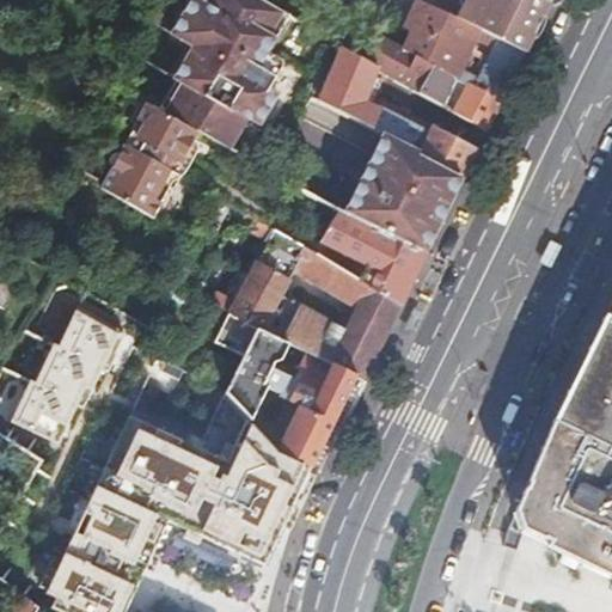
[(259,0),(172,0),(123,89),(155,109),(206,139),(216,146),(239,158),(270,176),(289,141),(314,96),(311,93),(332,42),(307,28),(259,0)]
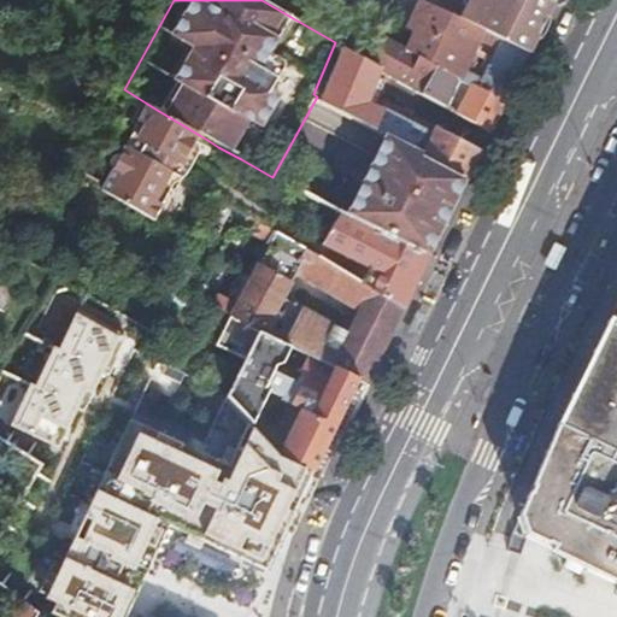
[(529,53),(462,19),(423,0),(419,0),(413,19),(415,25),(421,28),(409,51),(505,103),(529,53)]
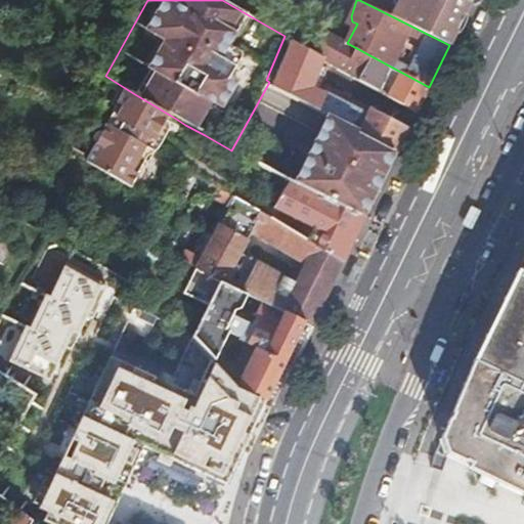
[(455,32),(471,1),(468,0),(399,0),(392,16),(449,45),(455,32)]
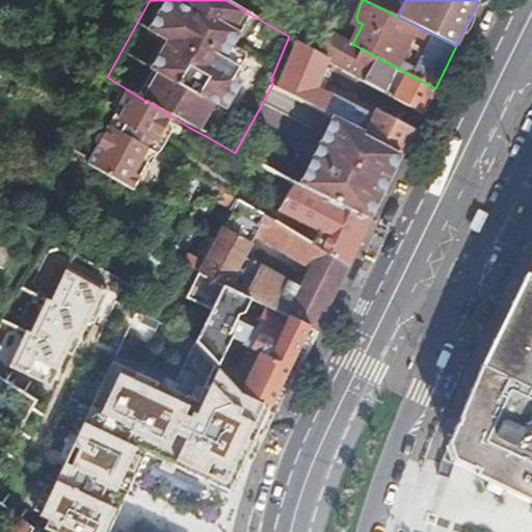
[(329,31),(318,53),(328,59),(328,61),(384,94),(422,114),(435,88),(352,44),(329,31)]
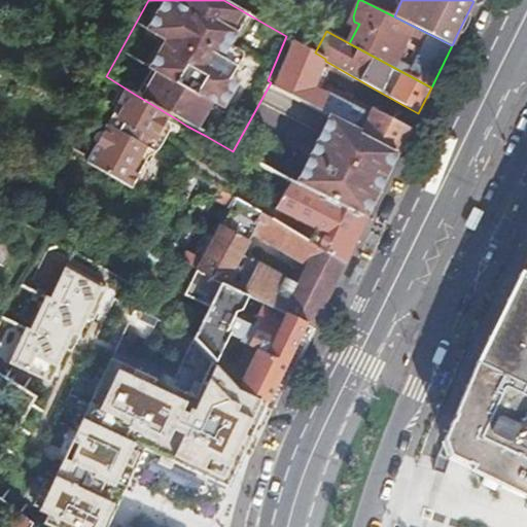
[(295,41),(278,85),(323,111),(330,97),(325,94),(320,91),(315,88),(323,65),(325,61),(325,59),(315,53),(295,41)]
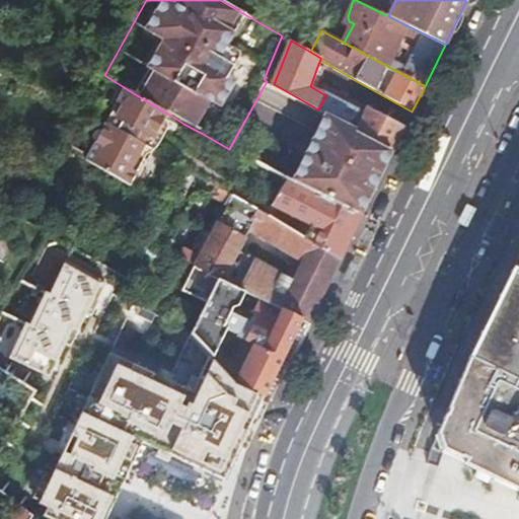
[(323,67),(318,64),(310,86),(315,89),(323,67)]
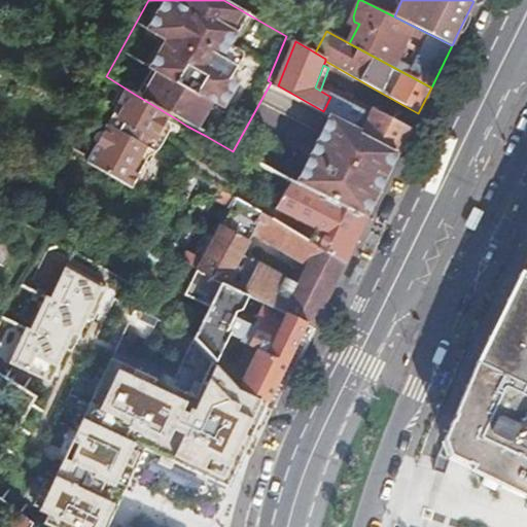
[(329,82),(325,94),(330,97),(335,85),(329,82)]
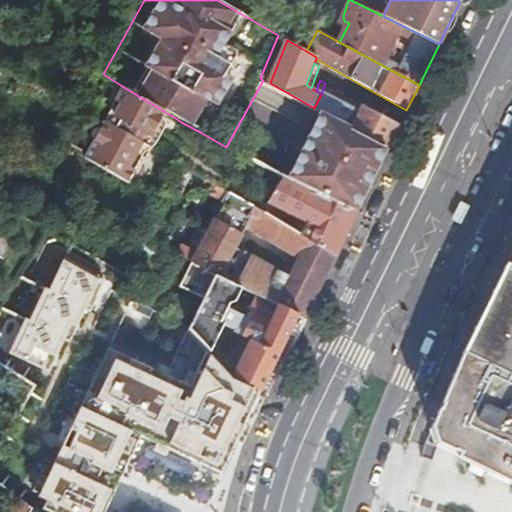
[(321,94),(314,108),(318,111),(321,112),(350,128),(349,130),(385,148),(387,149),(391,142),(399,125),(362,104),(359,111),(353,107),(356,101),(344,94),(325,83),(321,94)]
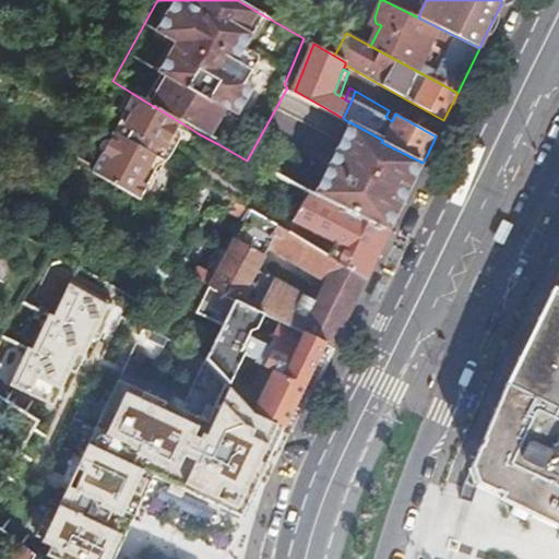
[(114,134),(88,175),(137,199),(158,163),(164,165),(188,127),(142,99),(119,137),(114,134)]
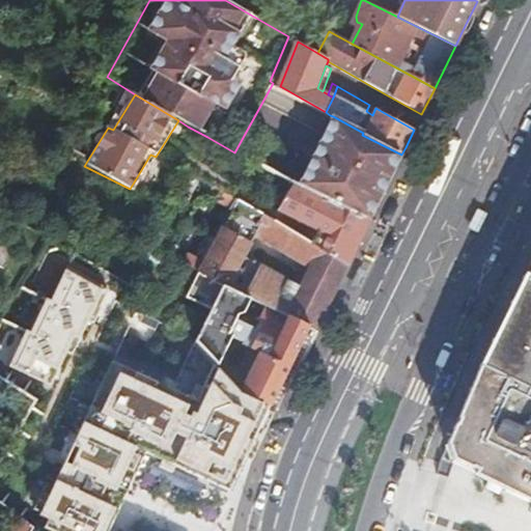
[(375,108),(369,105),(366,111),(372,115),(375,108)]
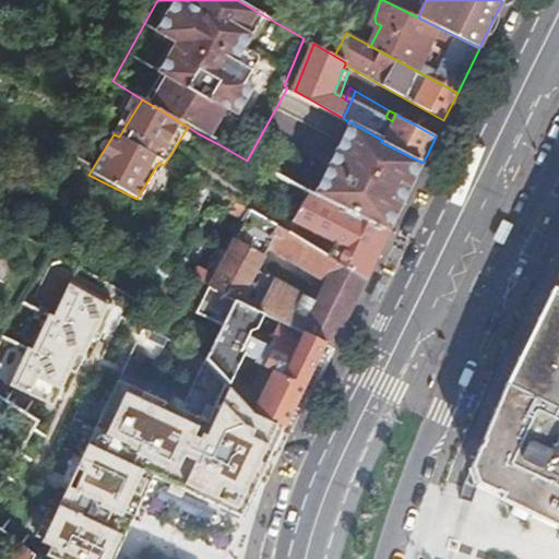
[(370,223),(387,229),(399,204),(402,205),(404,201),(397,199),(402,190),(407,193),(409,189),(407,188),(420,162),(381,142),(382,140),(351,122),(313,194),(322,199),(370,223)]
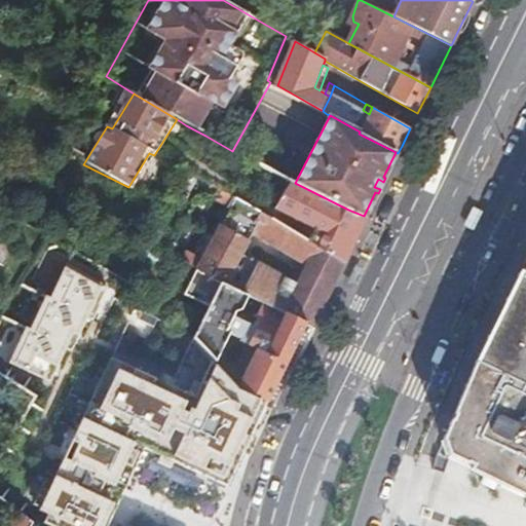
[(374,187),(380,189),(383,182),(378,179),(374,187)]
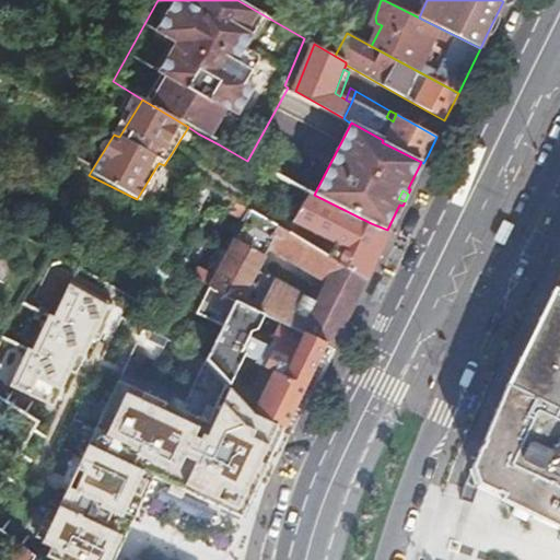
[(335,244),(328,257),(366,279),(389,231),(387,230),(371,223),(323,199),(314,195),(311,194),(311,195),(293,222),(335,244)]
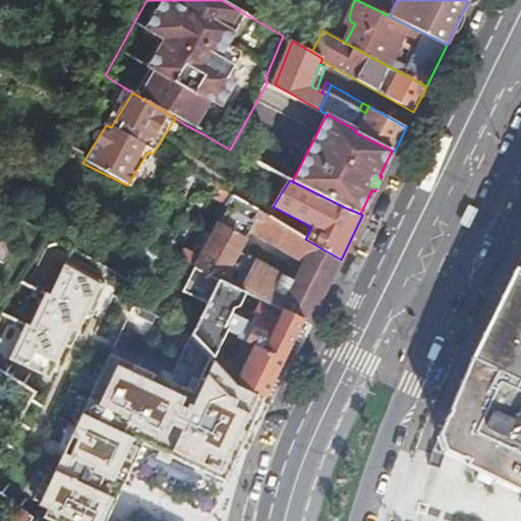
[(292,283),(279,306),(310,323),(341,259),(305,239),(234,199),(199,268),(209,272),(224,280),(240,252),(251,232),(304,263),(292,283)]
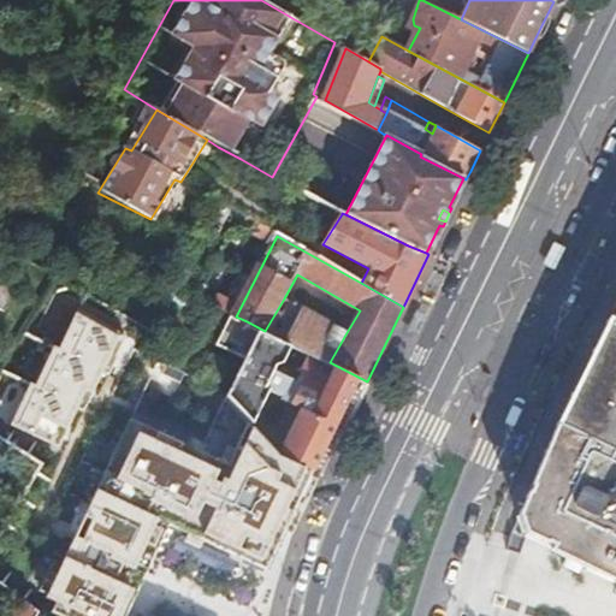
[(265,331),(273,335),(276,336),(294,304),(284,298),(265,331)]
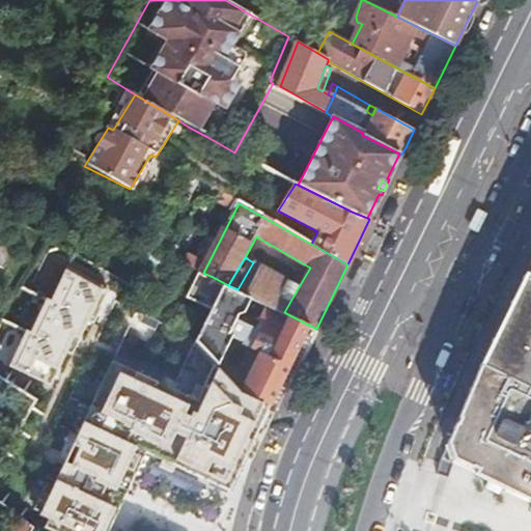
[(253,262),(238,289),(252,297),(267,304),(273,307),(287,282),(253,262)]
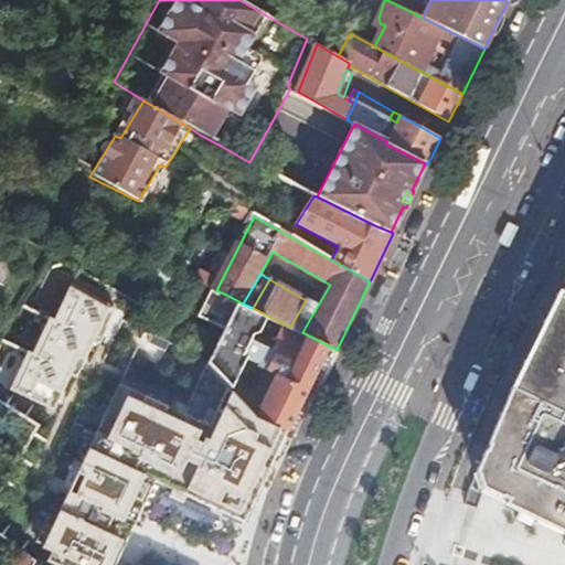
[(564,279),(507,400),(477,471),(482,488),(508,499),(505,504),(520,511),(534,519),(558,531),(564,533),(564,279)]
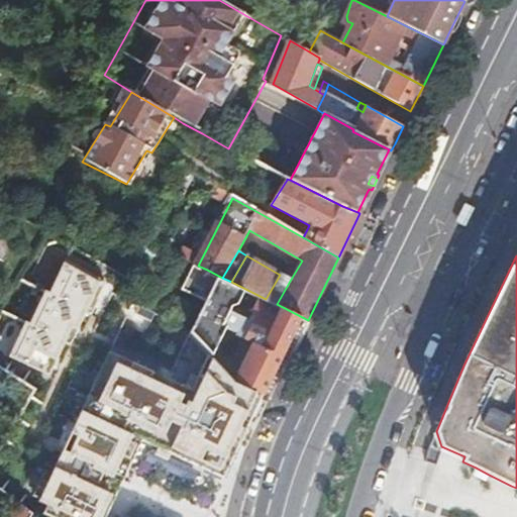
[(242,336),(251,321),(234,312),(245,289),(231,282),(229,281),(222,278),(207,270),(198,266),(189,262),(180,281),(185,283),(183,287),(207,299),(192,330),(214,355),(227,328),(242,336)]
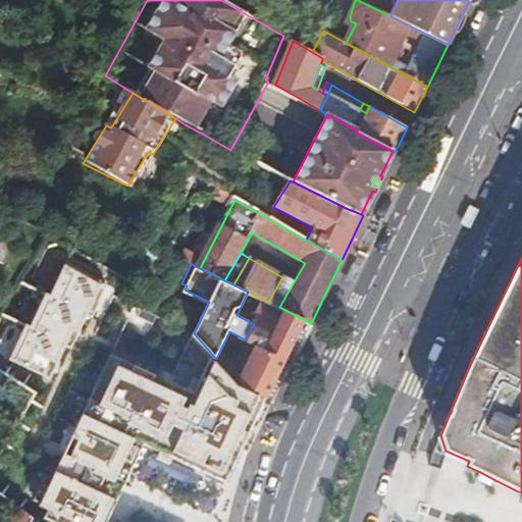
[(106,283),(64,265),(51,296),(45,293),(31,324),(23,321),(7,360),(49,379),(71,328),(77,331),(85,316),(90,319),(106,283)]
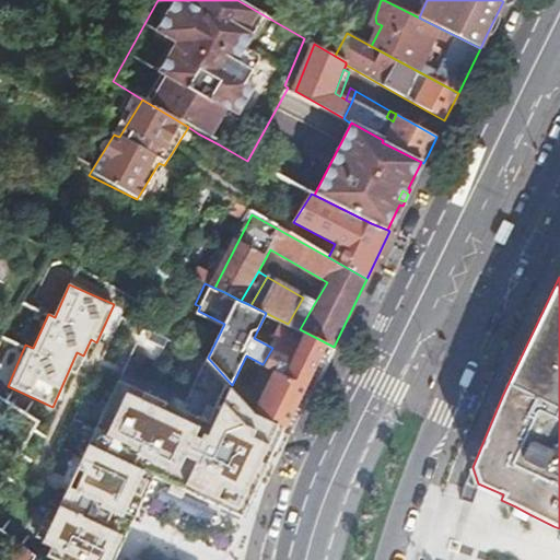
[(303,298),(288,324),(300,329),(314,304),(303,298)]
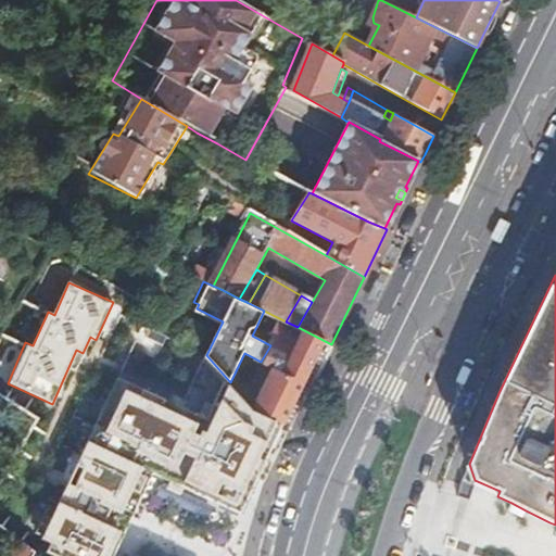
[(287,427),(331,344),(298,327),(286,321),(279,318),(273,335),(275,336),(270,345),(261,362),(264,363),(269,365),(270,366),(272,366),(272,368),(272,369),(252,412),(287,427)]
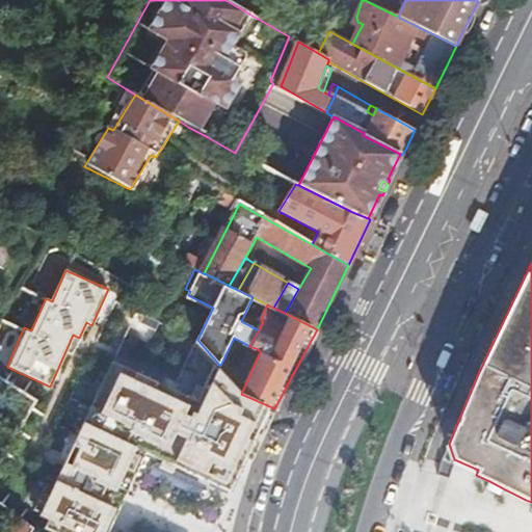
[(235,494),(274,408),(241,394),(218,370),(201,408),(122,376),(97,428),(82,421),(40,514),(63,529),(61,531),(106,531),(147,452),(235,494)]
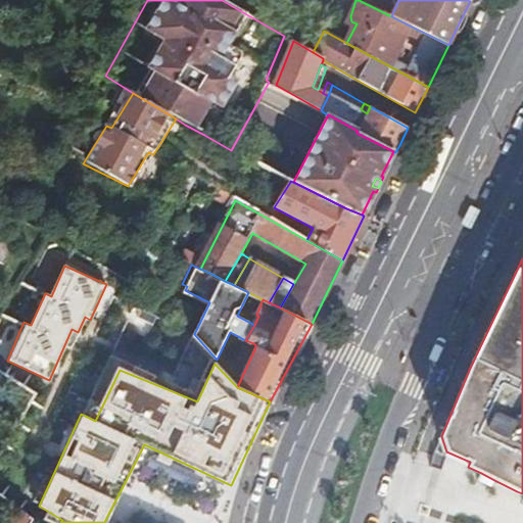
[(490,487),(494,480),(481,473),(477,481),(490,487)]
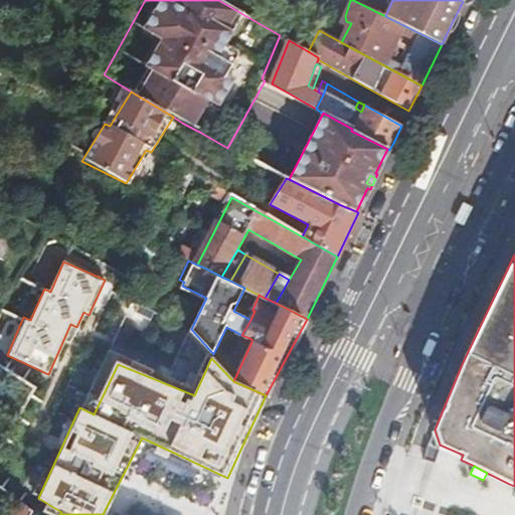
[(514,495),(514,486),(509,484),(506,491),(514,495)]
